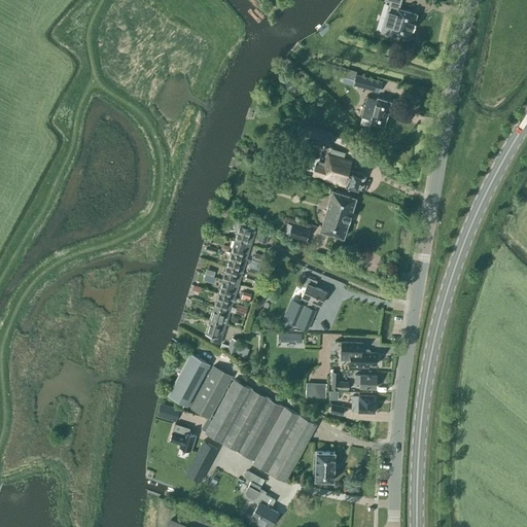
[(390,4),(382,31),(390,34),(391,32),(410,37),(412,29),(413,29),(415,23),(414,23),(417,13),(397,8),(399,0),(389,0),(391,0),(390,4)]
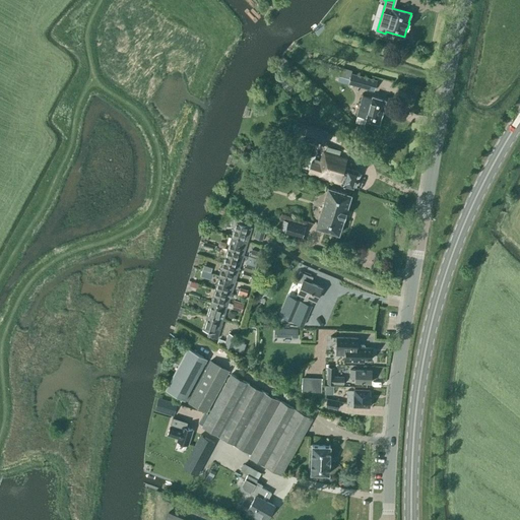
[(351,70),(340,67),(337,80),(373,91),(377,80),(350,72),(351,70)]
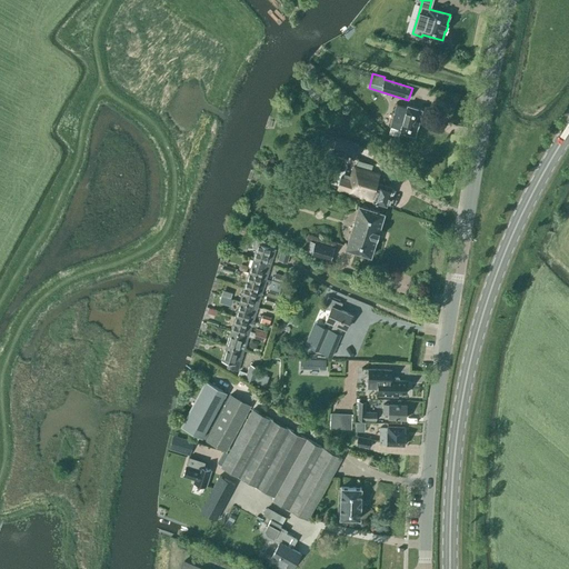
[(305,77),(299,82),(309,92),(311,89),(315,87),(305,77)]
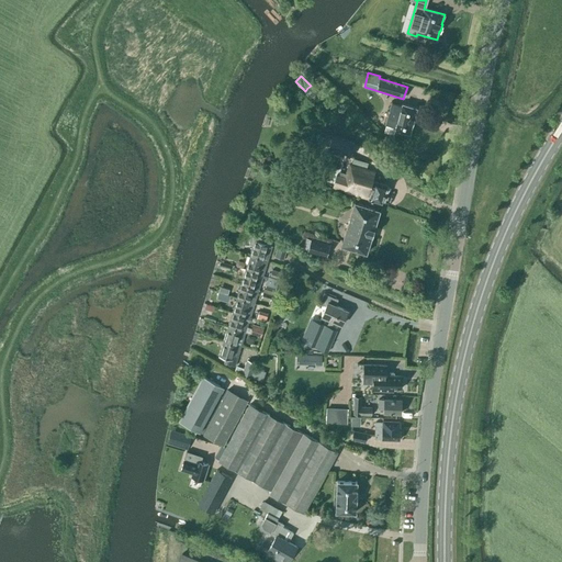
[(317,92),(311,86),(307,88),(305,91),(312,98),(317,92)]
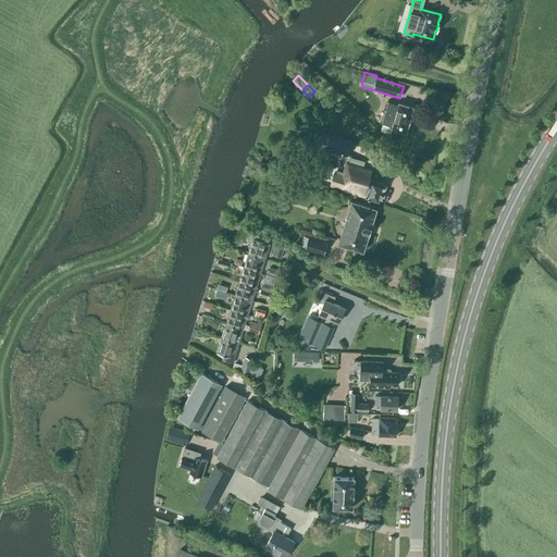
[(392,128),(406,133),(413,108),(398,103),(398,104),(387,102),(382,124),(383,124),(381,131),(391,133),(392,128)]
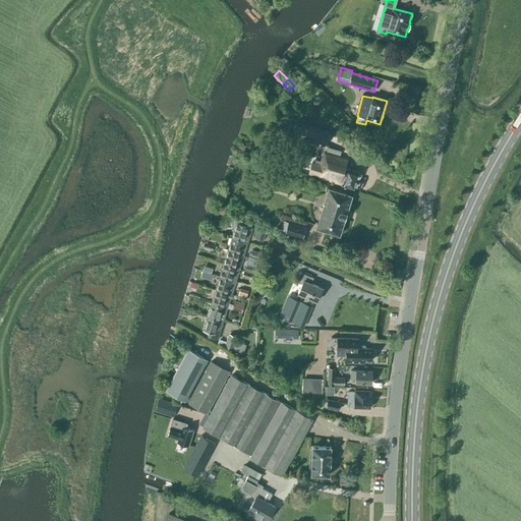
[(324,147),(329,132),(307,125),(302,139),(324,147)]
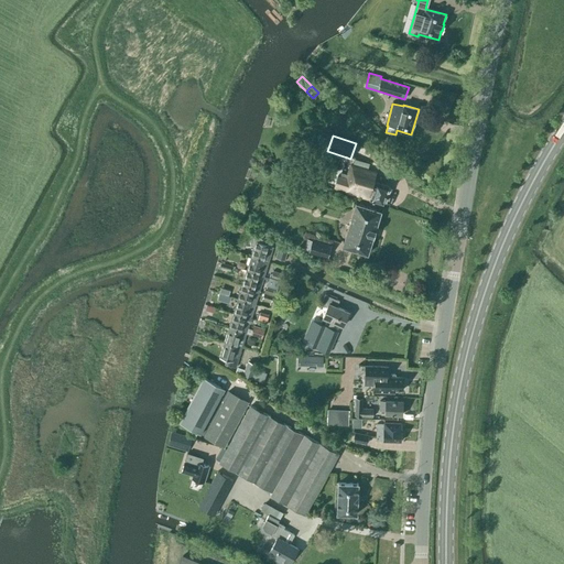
[(339,175),(335,187),(344,190),(343,191),(369,198),(369,199),(383,204),(383,203),(386,202),(387,198),(386,196),(387,193),(389,192),(390,187),(389,186),(389,185),(375,182),(373,180),(376,173),(351,165),(347,177),(339,175)]
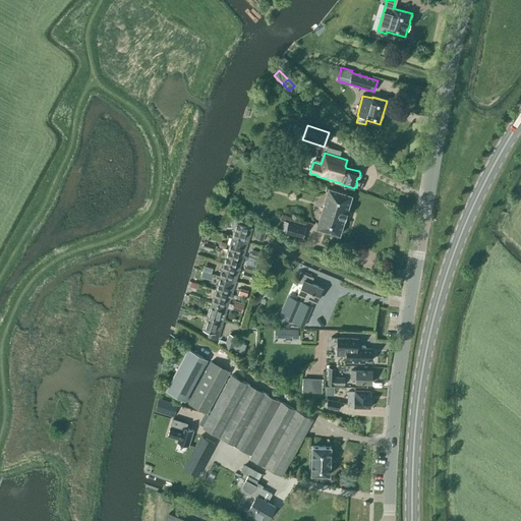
[(316,228),(340,235),(352,195),(329,188),(316,228)]
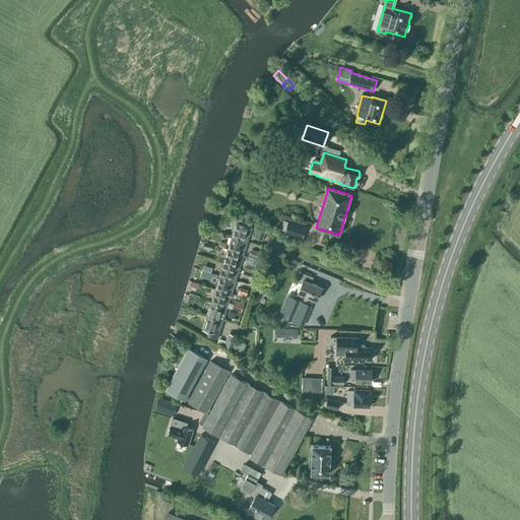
[(215,202),(212,211),(222,214),(225,205),(215,202)]
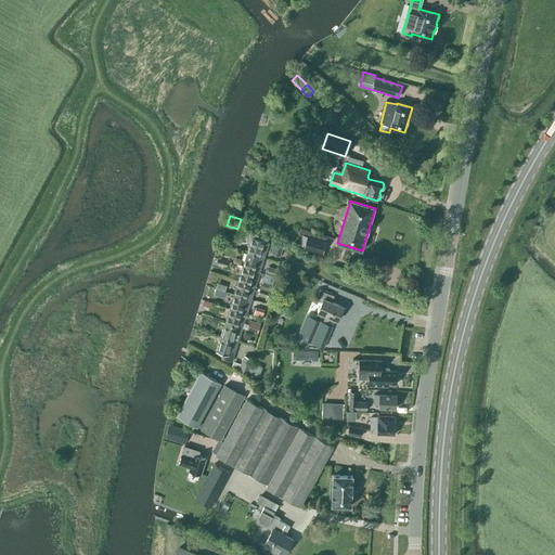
[(245,241),(249,242),(247,252),(259,256),(261,252),(266,253),(269,243),(263,242),(263,241),(260,240),(260,237),(249,228),(245,241)]
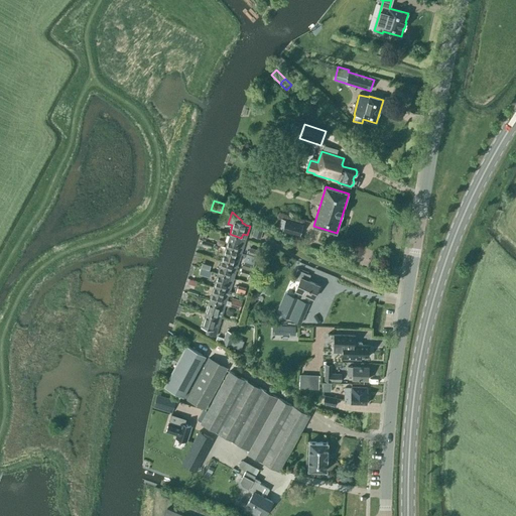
[(302,224),(284,218),(284,220),(280,218),(278,227),(282,228),(281,231),(298,236),(302,224)]
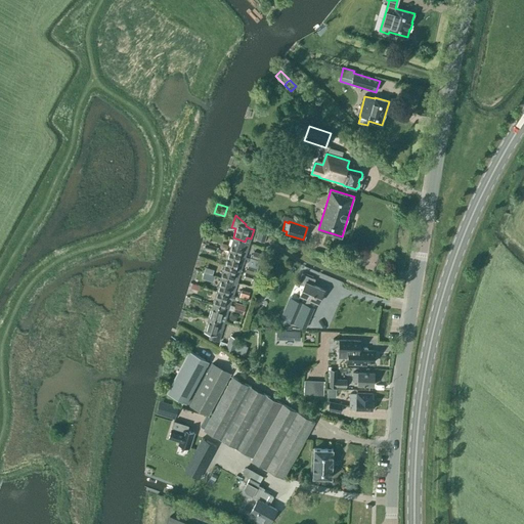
[(267,231),(259,229),(256,239),(264,242),(267,231)]
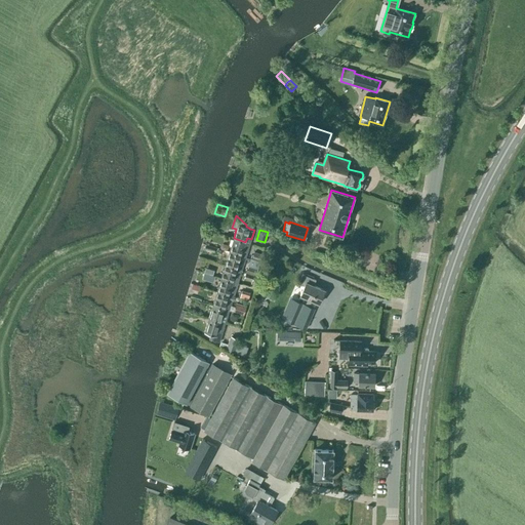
[(245,242),(234,238),(230,251),(241,255),(243,251),(247,252),(250,244),(245,242)]
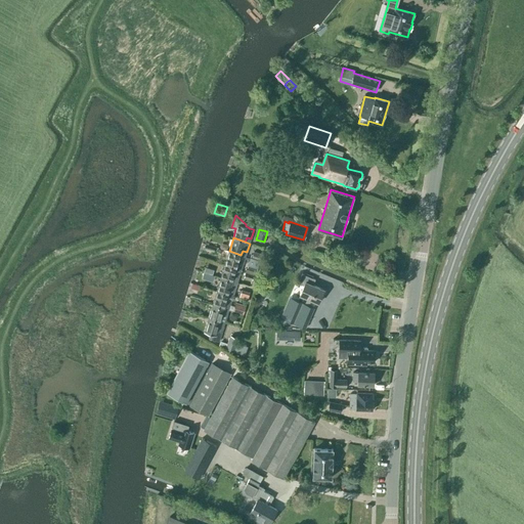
[(241,255),(229,251),(224,264),(236,268),(237,264),(243,265),(246,256),(241,255)]
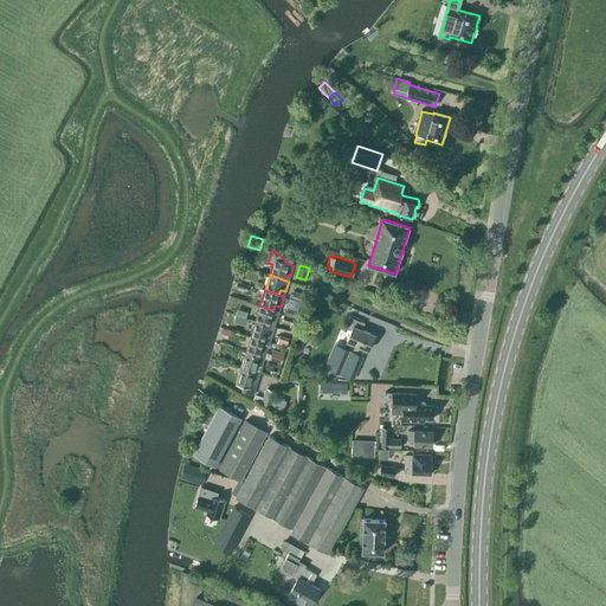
[(294,291),(291,298),(294,300),(298,301),(300,301),(302,294),(300,292),(297,292),(294,291)]
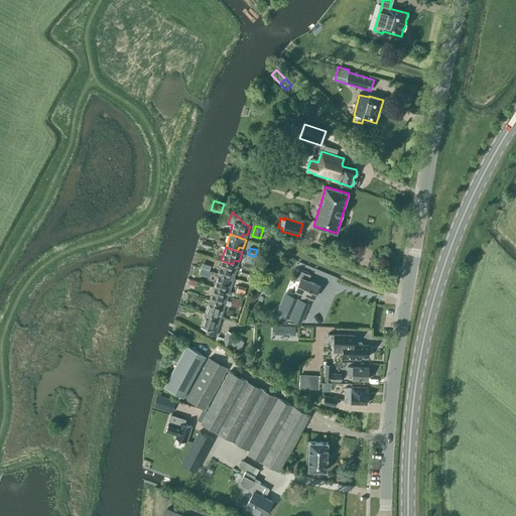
[(246,253),(243,263),(253,267),(256,257),(255,256),(254,256),(250,255),(248,254),(246,253)]
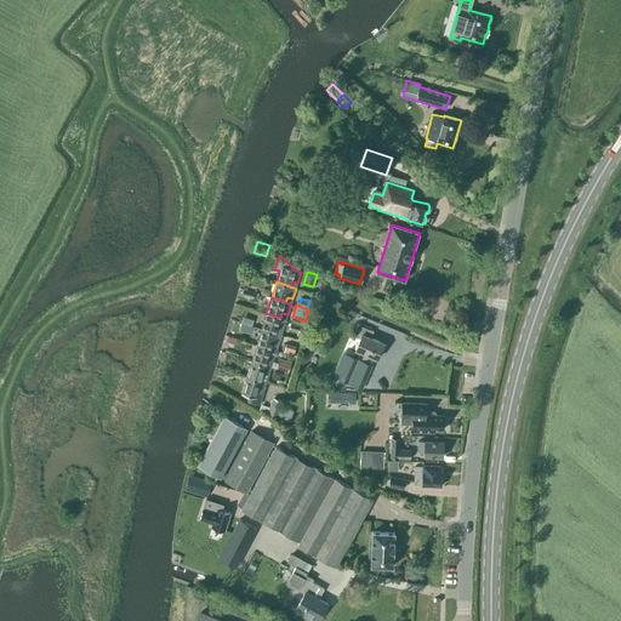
[(280,318),(266,313),(261,329),(275,334),(277,329),(283,330),(286,320),(280,318)]
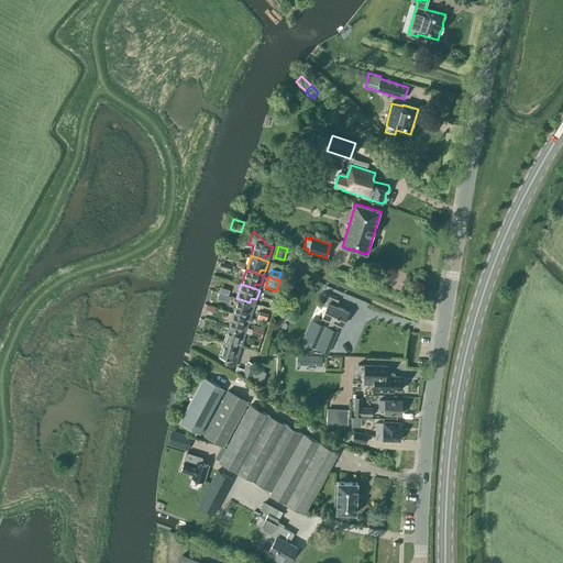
[(264,291),(262,298),(271,300),(273,295),(269,294),(266,293),(264,291)]
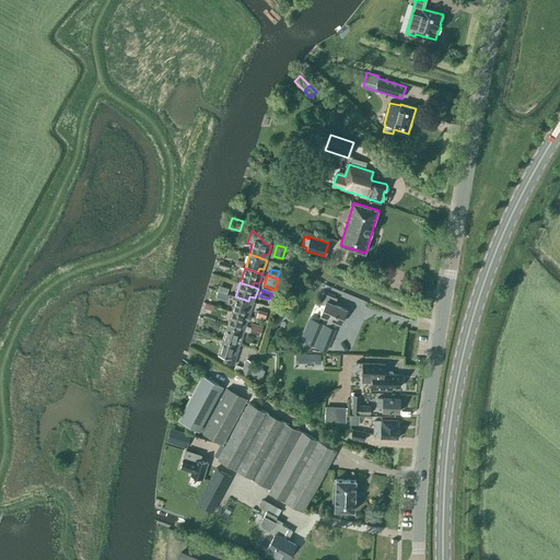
[(218,291),(216,298),(223,300),(225,293),(224,293),(222,292),(218,291)]
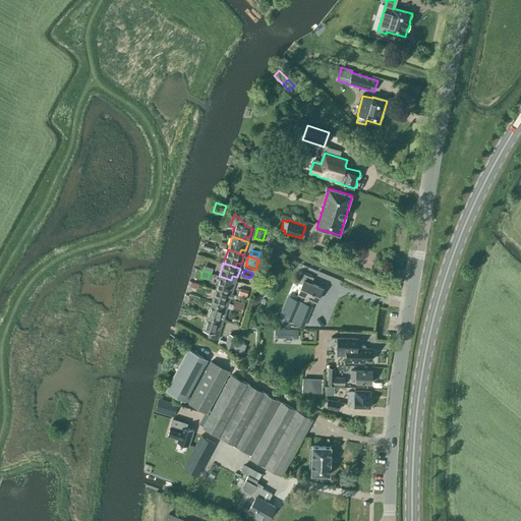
[(298,293),(316,301),(322,288),(310,283),(313,278),(300,272),(296,282),(302,284),(298,293)]
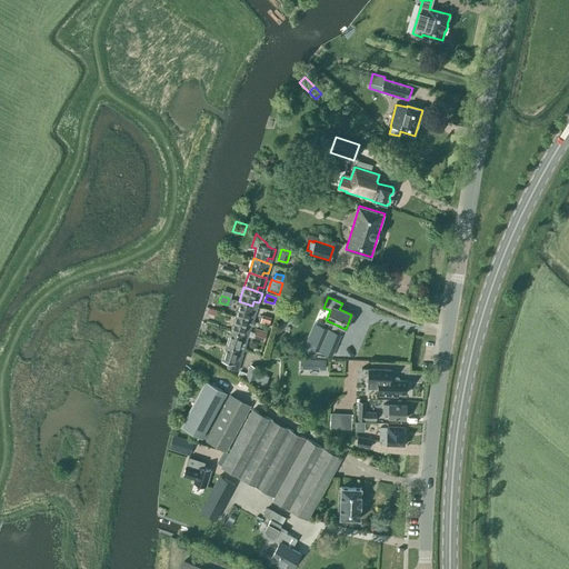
[(251,310),(252,306),(239,301),(235,316),(248,320),(248,319),(253,321),(257,311),(251,310)]
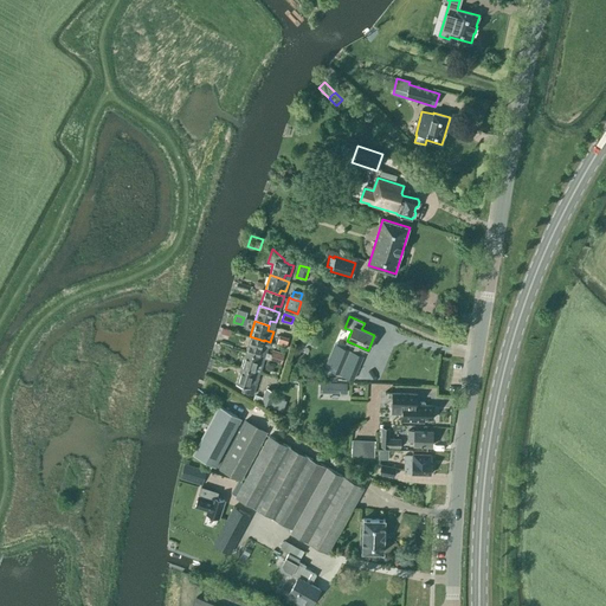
[(279,335),(277,343),(283,346),(287,346),(289,339),(285,337),(283,336),(279,335)]
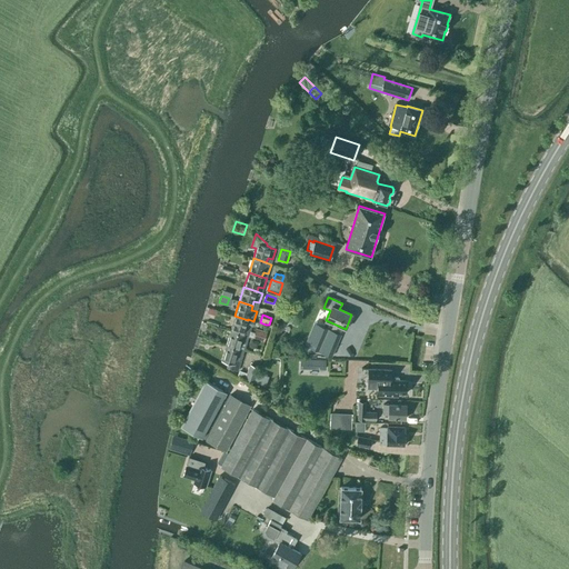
[(248,320),(235,316),(230,330),(243,335),(249,336),(251,326),(247,325),(248,320)]
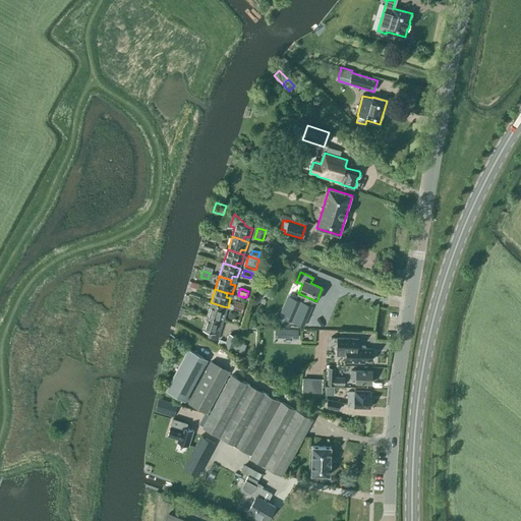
[(294,320),(308,325),(316,305),(295,297),(286,320),(293,323),(294,320)]
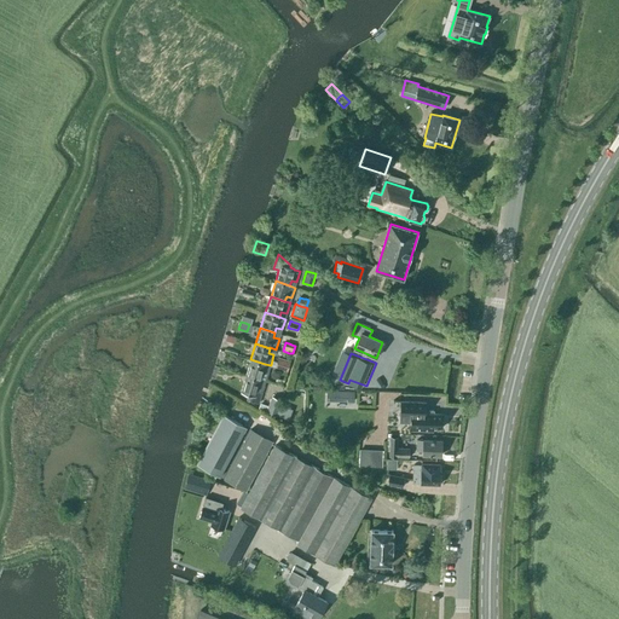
[(278,358),(275,368),(288,371),(290,362),(278,358)]
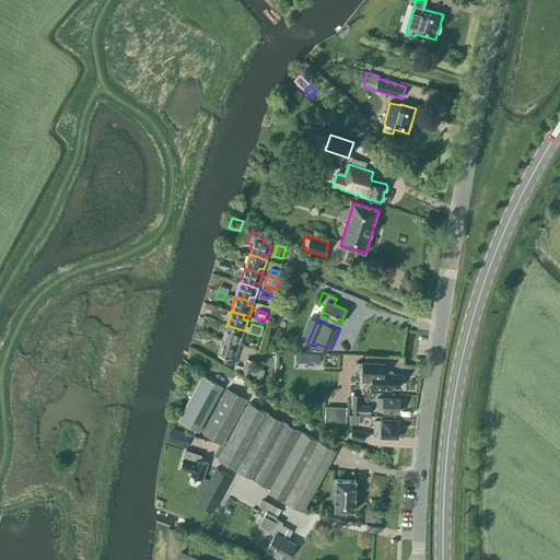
[(238,334),(240,329),(226,325),(222,339),(235,343),(241,345),(243,335),(238,334)]
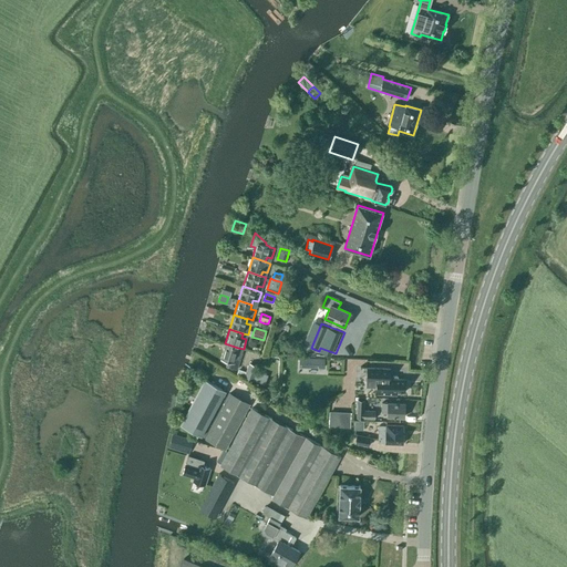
[(241,353),(237,352),(238,348),(225,343),(220,359),(227,361),(225,366),(237,369),(241,353)]
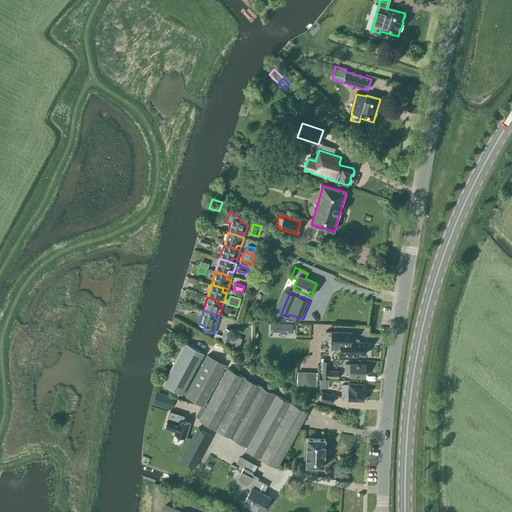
[(293,323),(270,322),(270,331),(293,332),(293,323)]
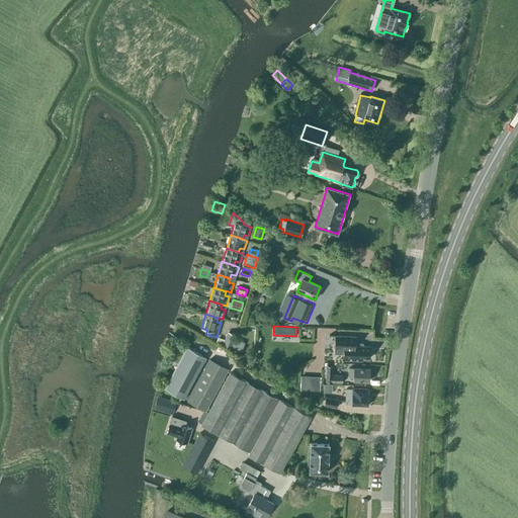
[(236,335),(228,332),(223,345),(231,348),(236,335)]
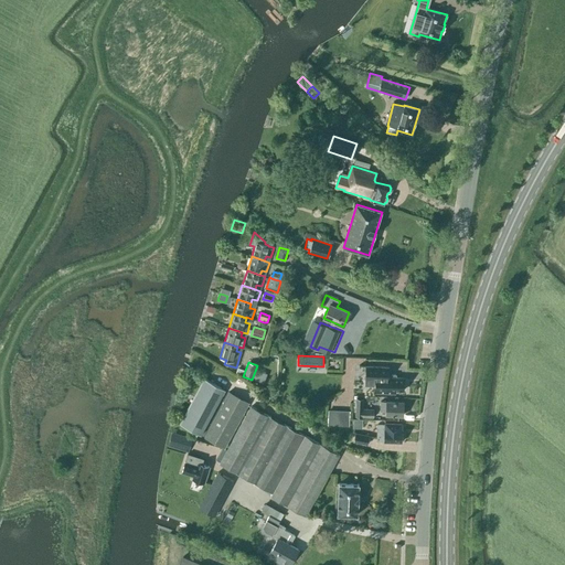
[(364,365),(364,385),(375,386),(374,394),(395,395),(395,391),(404,391),(404,379),(398,379),(398,377),(387,376),(387,366),(364,365)]
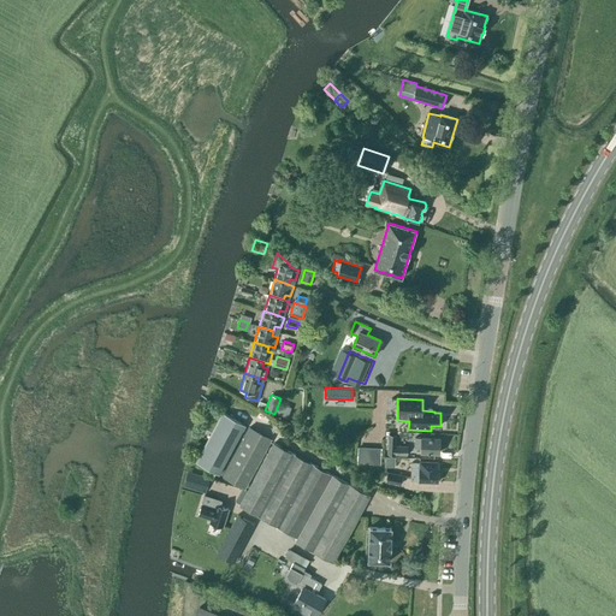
[(208,442),(197,463),(219,475),(243,430),(240,427),(242,422),(224,414),(213,434),(217,436),(212,444),(208,442)]
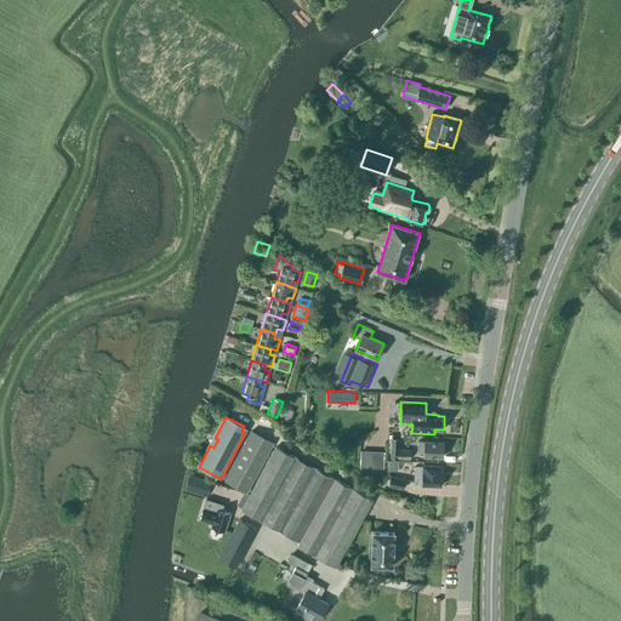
[(252,432),(227,480),(248,491),(273,443),(252,432)]
